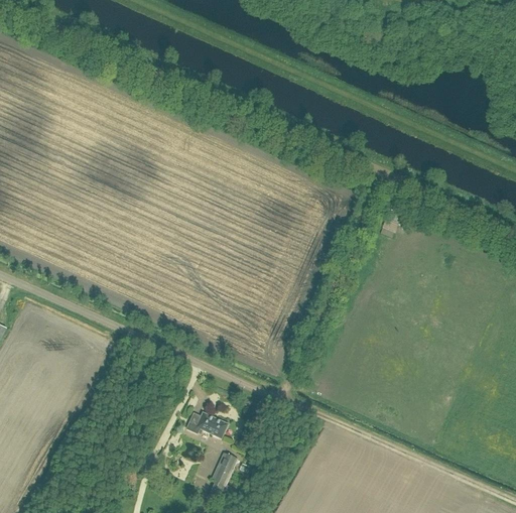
[(379,223),(390,227),(396,211),(384,207),(379,223)]
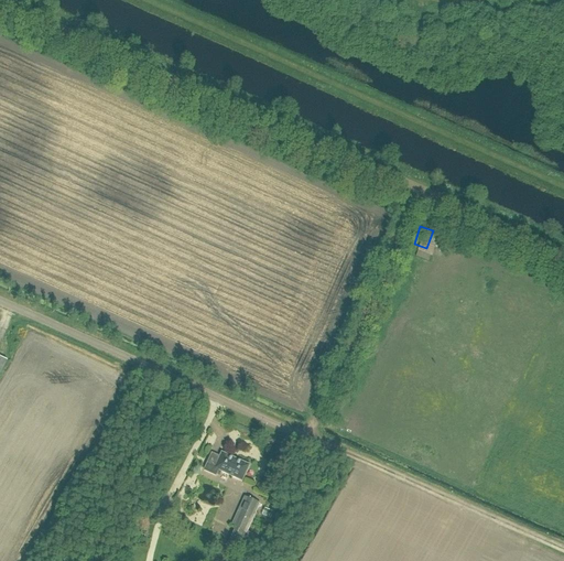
[(241,478),(249,463),(221,451),(215,465),(207,462),(204,467),(215,473),(217,467),(241,478)]
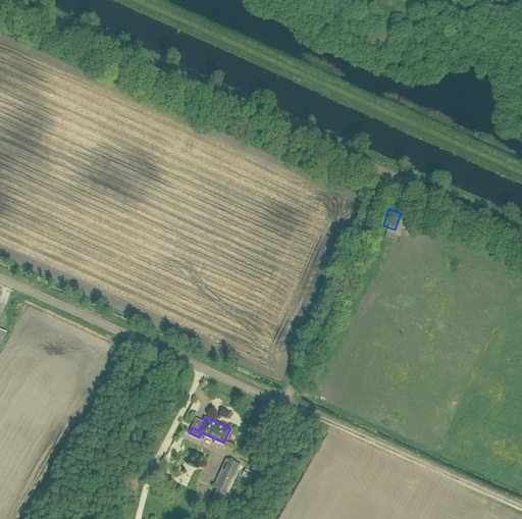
[(178,464),(188,469),(192,463),(183,457),(178,464)]
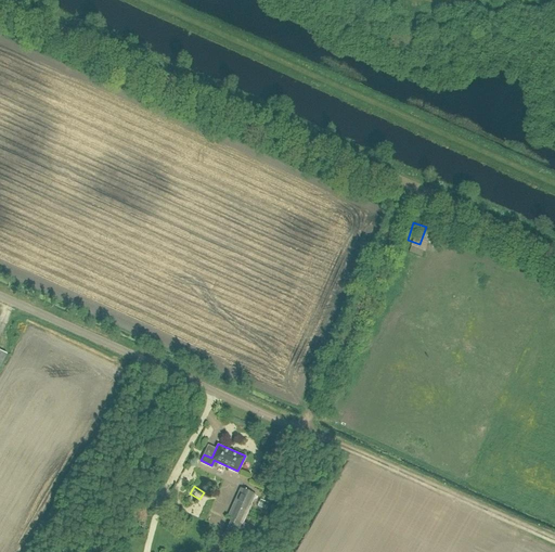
[(256,493),(241,486),(227,516),(243,523),(256,493)]
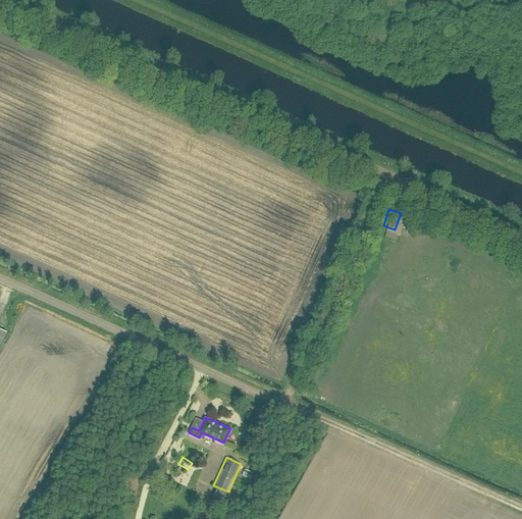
[(174,465),(169,474),(180,480),(186,471),(174,465)]
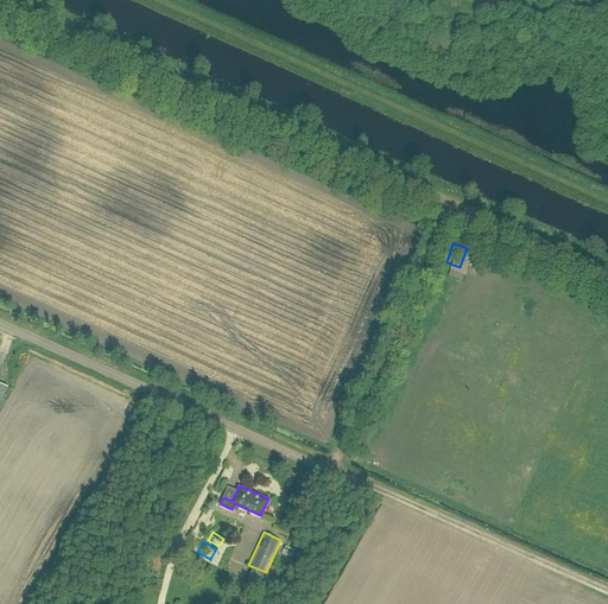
[(139,587),(132,598),(140,603),(147,592),(139,587)]
